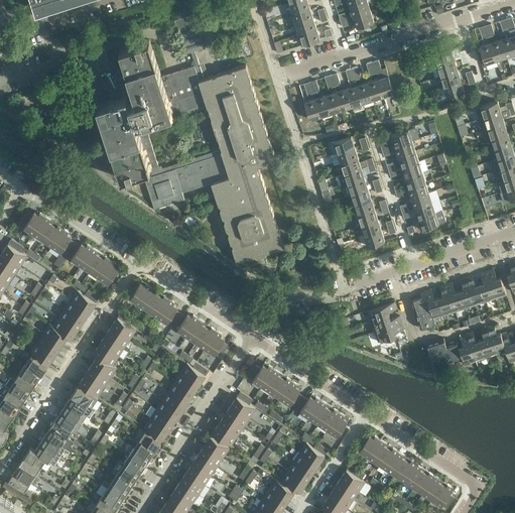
[(69,0),(32,0),(36,11),(69,0)]
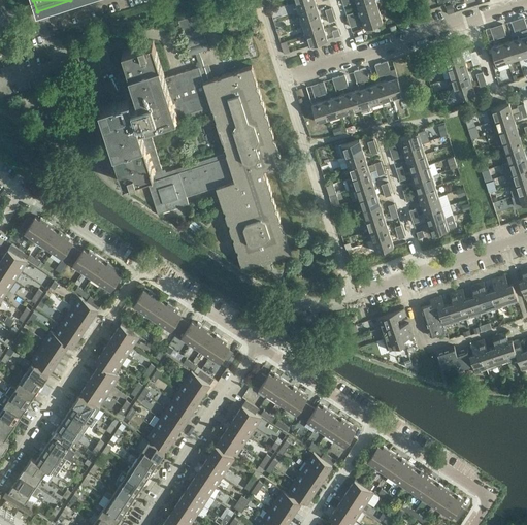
[(317,10),(313,0),(311,0),(295,5),(298,17),(317,10)]
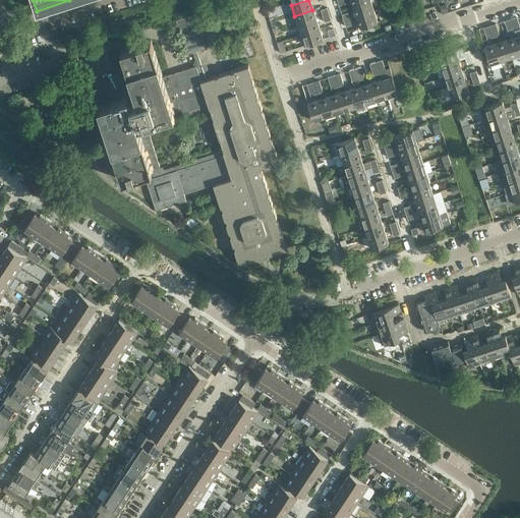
[(370,3),(368,0),(349,0),(352,9),(370,3)]
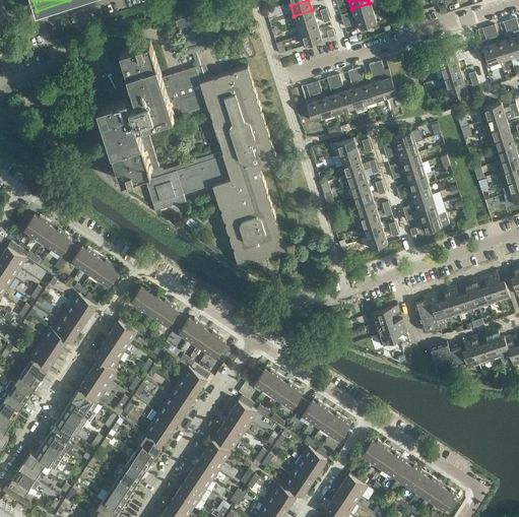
[(373,13),(370,3),(351,9),(354,19),(373,13)]
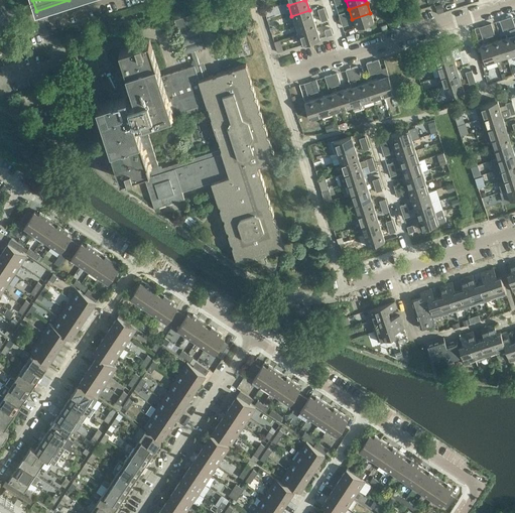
[(312,20),(309,10),(291,16),(295,26),(312,20)]
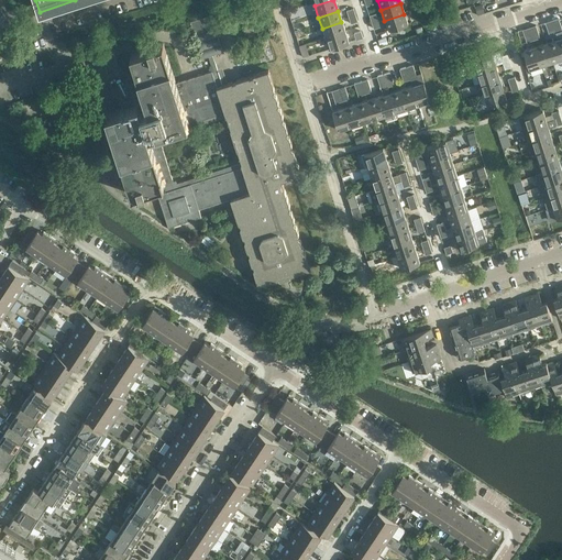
[(407,26),(404,14),(384,21),(388,33),(407,26)]
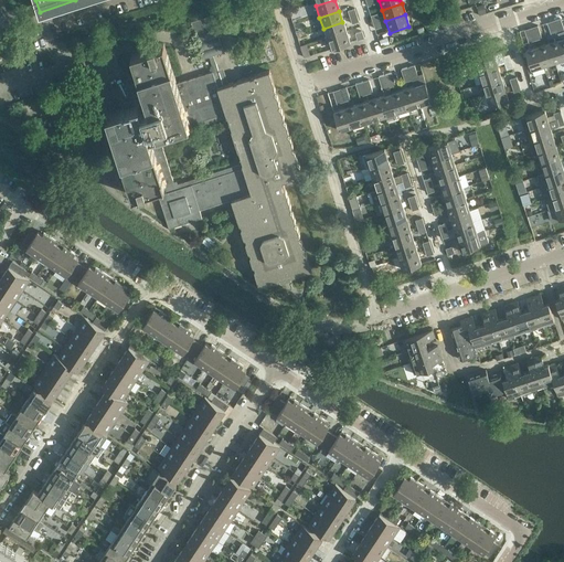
[(223,54),(212,21),(211,18),(190,24),(202,61),(223,54)]
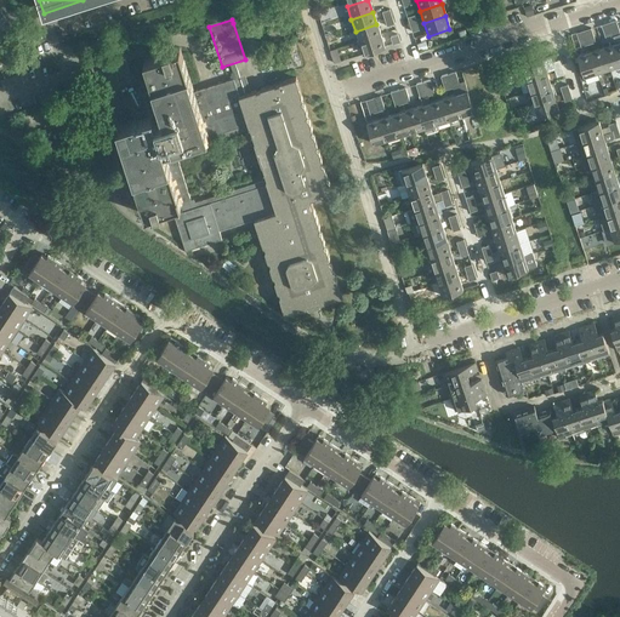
[(619,38),(615,23),(608,26),(612,39),(619,38)]
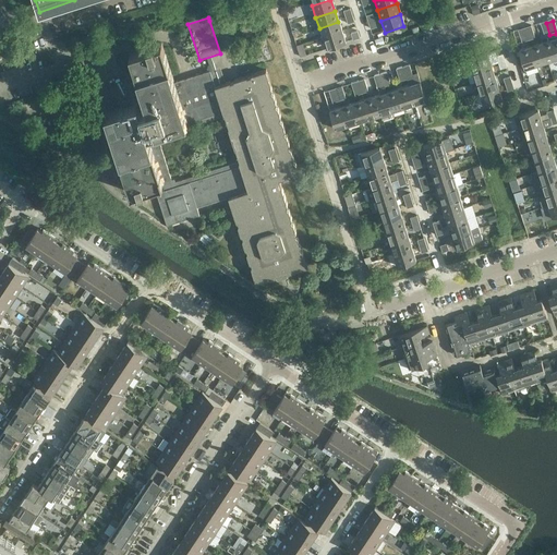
[(341,33),(338,22),(319,28),(323,39),(341,33)]
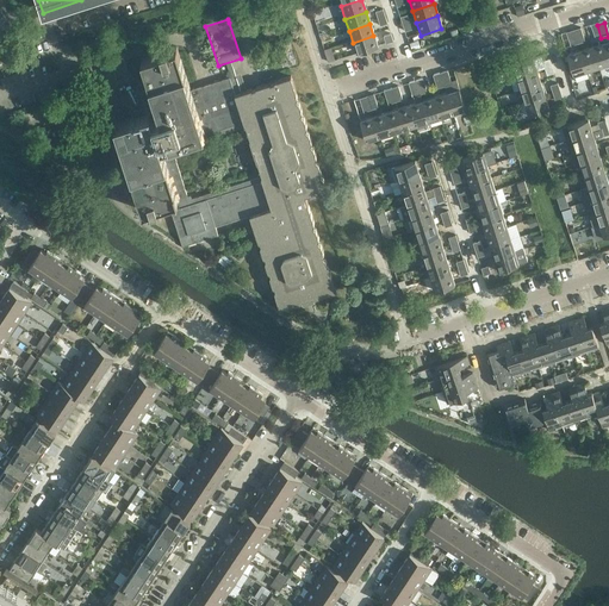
[(601,38),(597,25),(590,27),(594,41),(601,38)]
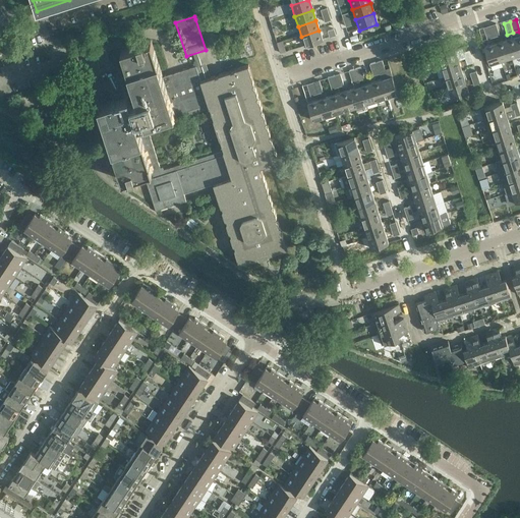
[(499,38),(495,26),(488,29),(493,40),(499,38)]
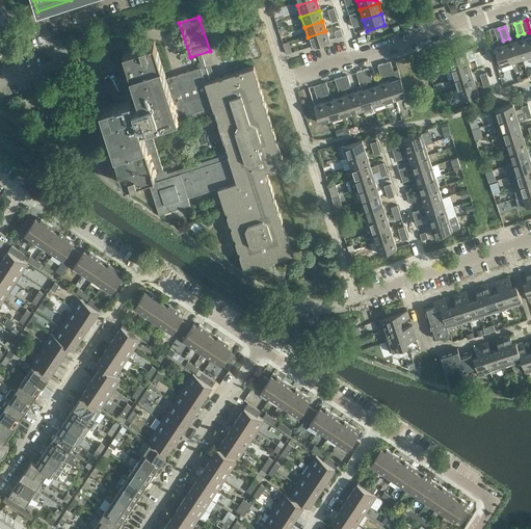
[(503,41),(499,29),(493,31),(497,43),(503,41)]
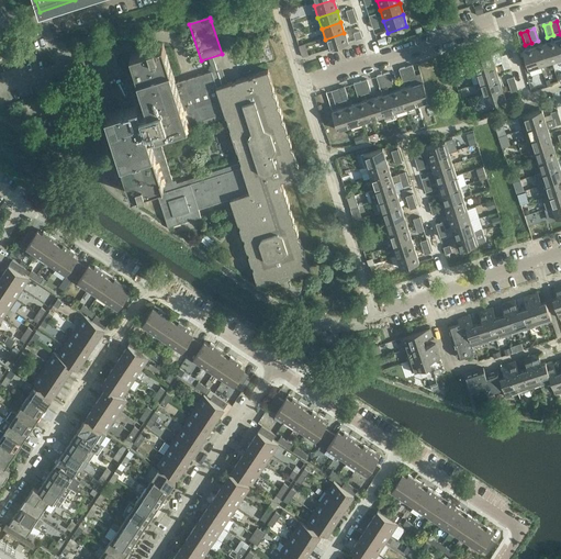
[(348,45),(344,33),(325,40),(328,52),(348,45)]
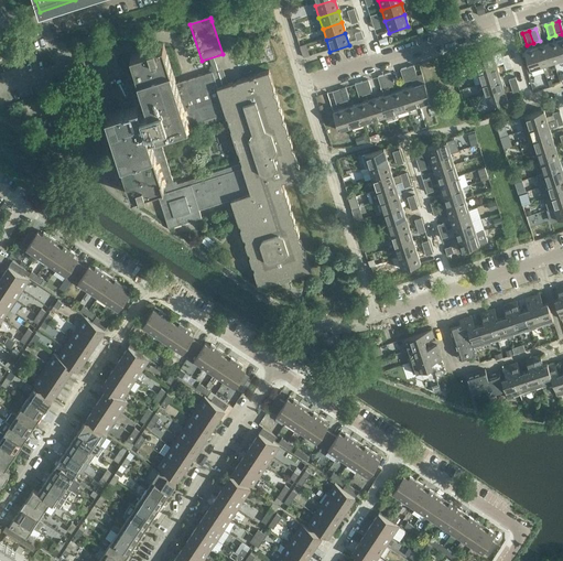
[(363,41),(360,34),(354,36),(356,43),(363,41)]
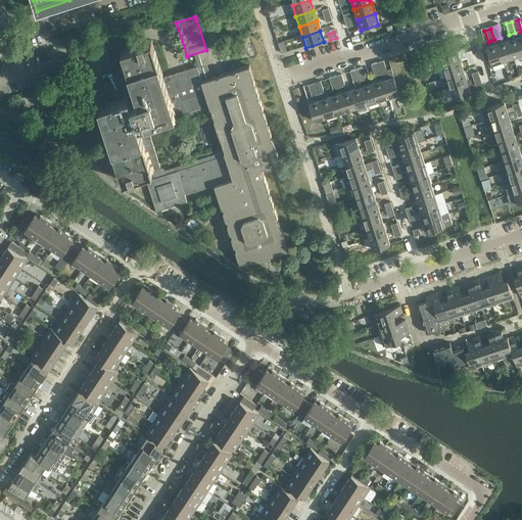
[(521,56),(521,53),(517,39),(507,42),(513,60),(521,56)]
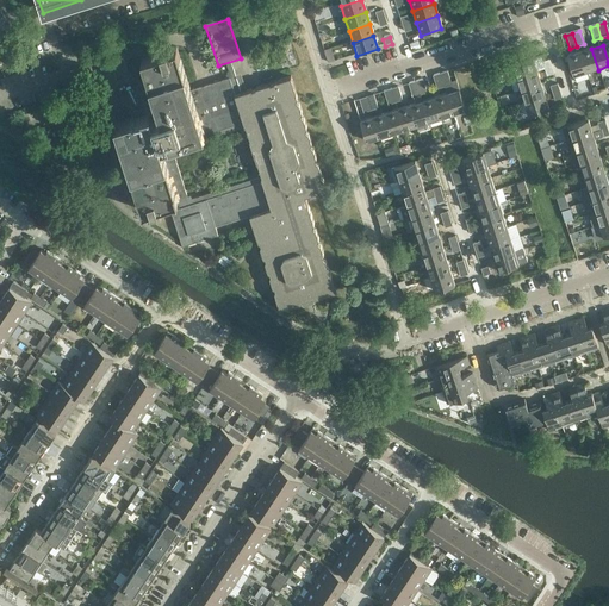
[(598,70),(591,49),(579,54),(585,74),(598,70)]
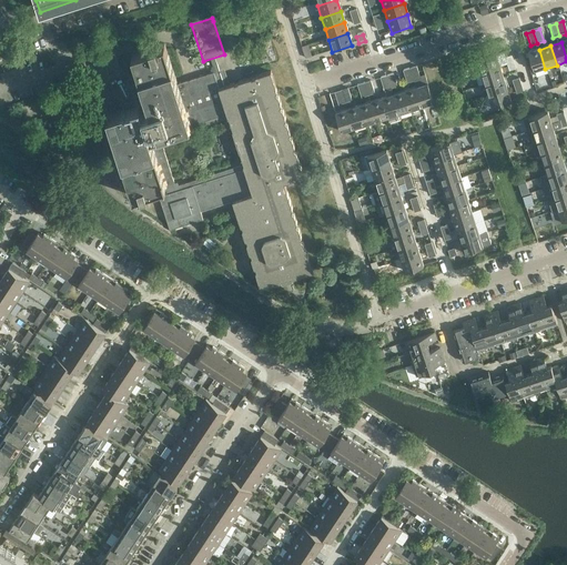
[(303,244),(301,243),(300,241),(301,239),(299,230),(296,229),(295,228),(296,225),(293,217),(292,215),(291,213),(292,211),(284,185),(287,183),(289,185),(304,181),(300,168),(299,167),(297,165),(299,163),(295,154),(294,153),(293,151),(294,149),(291,140),(289,139),(289,137),(290,134),(286,125),(284,124),(284,123),(285,121),(282,112),(280,111),(280,109),(281,107),(277,98),(275,97),(275,94),(276,93),(270,73),(254,79),(255,80),(251,81),(250,80),(238,84),(238,86),(233,87),(233,86),(218,90),(213,76),(176,87),(163,47),(155,49),(155,48),(149,50),(150,56),(147,56),(145,52),(131,57),(147,106),(105,119),(132,200),(140,198),(141,199),(147,197),(145,191),(149,190),(150,194),(164,189),(166,197),(159,199),(169,232),(202,221),(200,213),(232,203),(238,222),(240,228),(242,229),(242,231),(241,233),(244,242),(246,243),(246,244),(245,246),(249,255),(251,256),(251,259),(250,261),(253,270),(255,271),(255,273),(254,275),(260,291),(281,284),(279,279),(290,275),(291,281),(312,274),(307,259),(305,258),(304,255),(305,253),(303,244)]
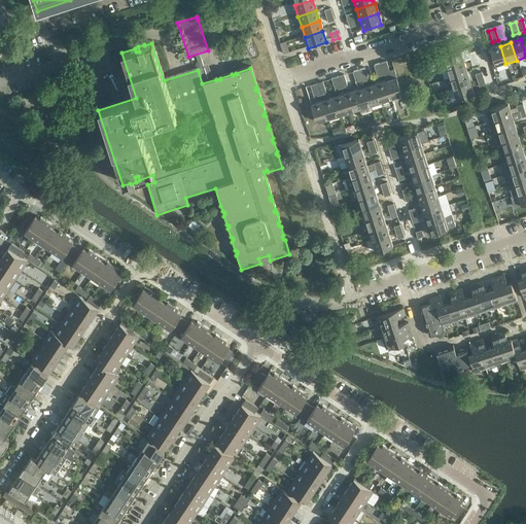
[(505,64),(500,46),(489,49),(495,68),(505,64)]
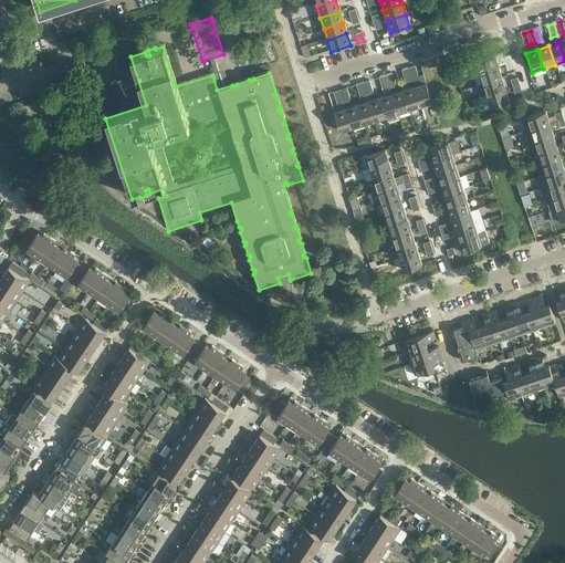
[(498,69),(493,56),(474,63),(479,74),(498,69)]
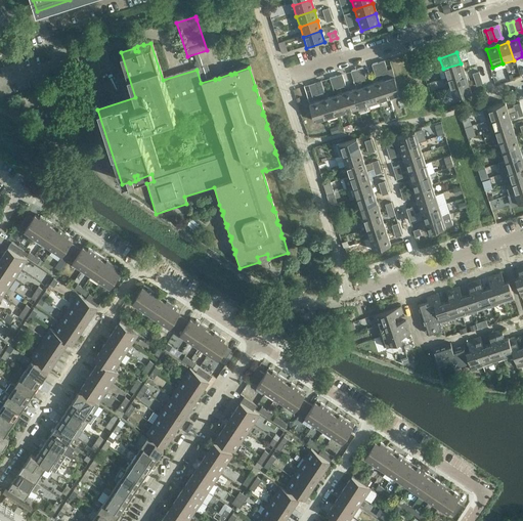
[(387,75),(383,63),(377,64),(381,77),(387,75)]
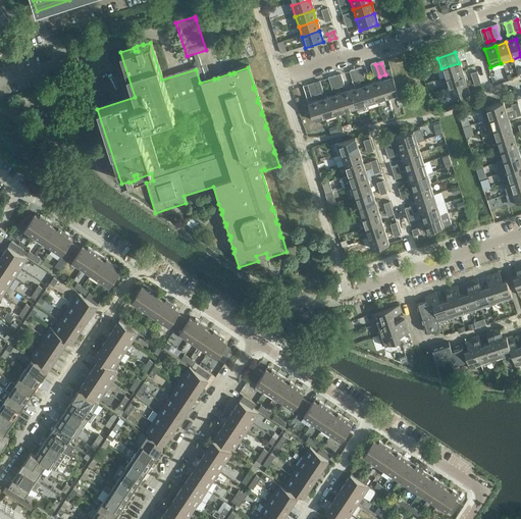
[(462,73),(459,63),(441,68),(445,80),(462,73)]
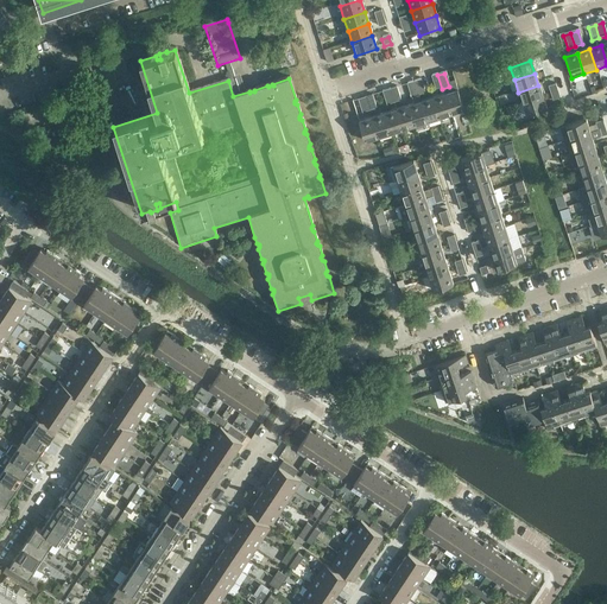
[(442,89),(437,75),(430,77),(435,91),(442,89)]
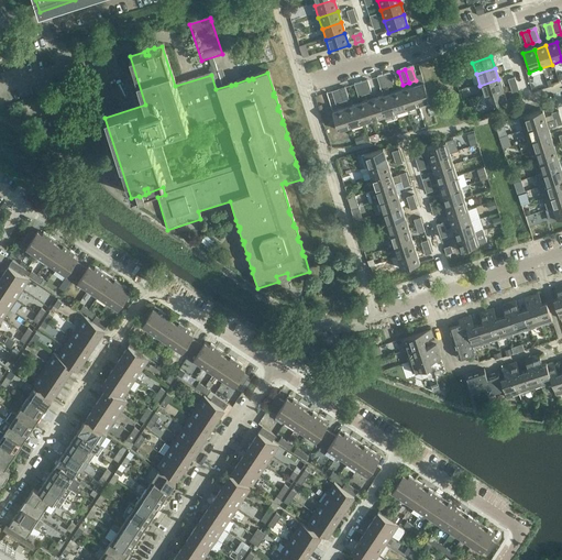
[(0,86),(11,83),(11,81),(19,79),(17,70),(0,75),(0,86)]
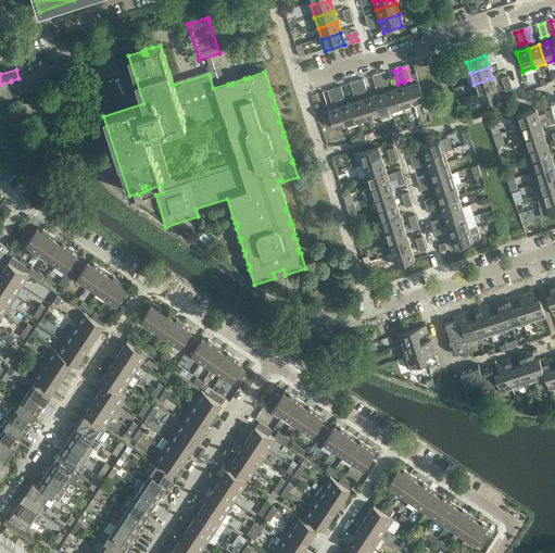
[(389,87),(385,74),(378,76),(381,89),(389,87)]
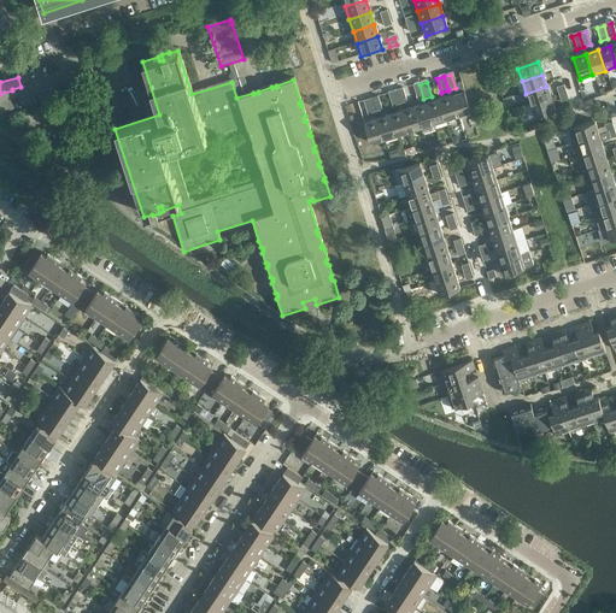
[(423,99),(420,84),(412,87),(416,100),(423,99)]
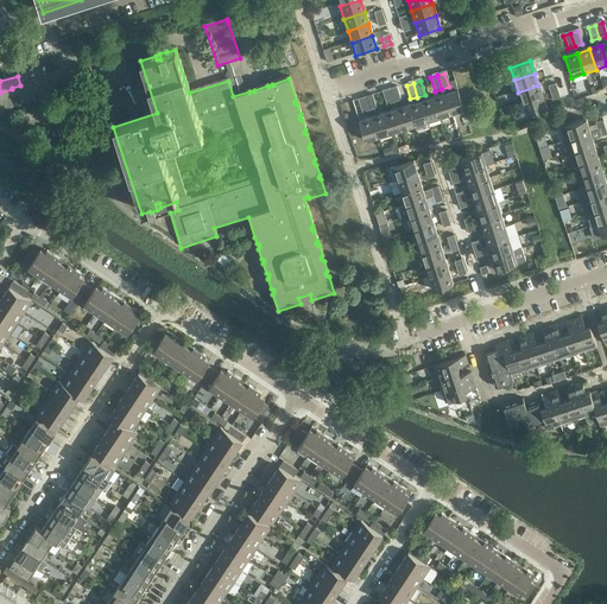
[(543,97),(538,86),(518,93),(522,105),(543,97)]
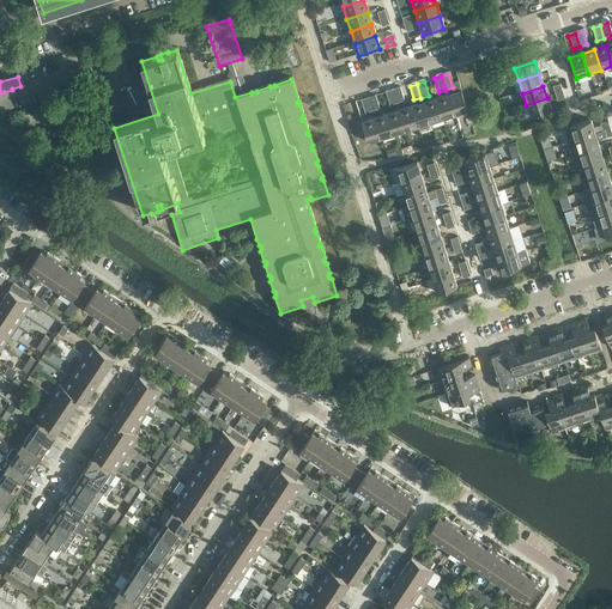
[(562,93),(559,86),(552,89),(555,96),(562,93)]
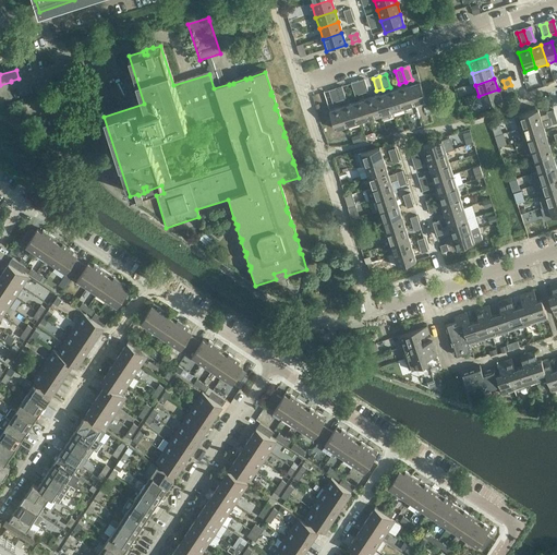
[(367,94),(363,82),(356,84),(361,96),(367,94)]
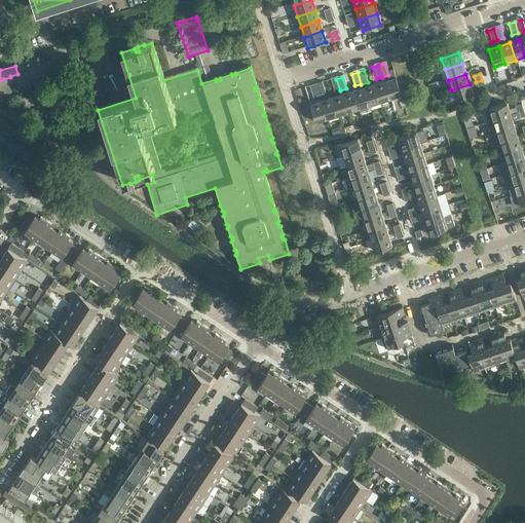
[(340,90),(336,79),(330,81),(334,92),(340,90)]
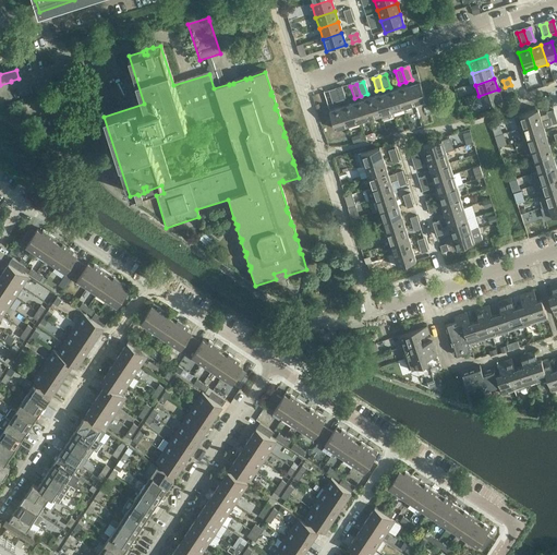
[(425,104),(420,84),(408,88),(413,107),(425,104)]
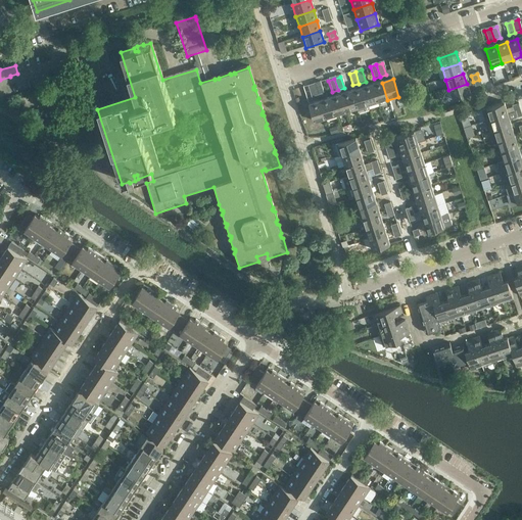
[(481,86),(479,80),(473,82),(475,88),(481,86)]
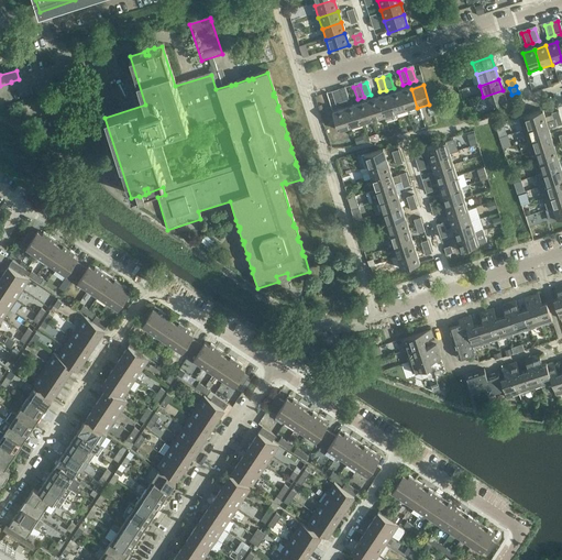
[(348,102),(344,89),(338,91),(341,105),(348,102)]
